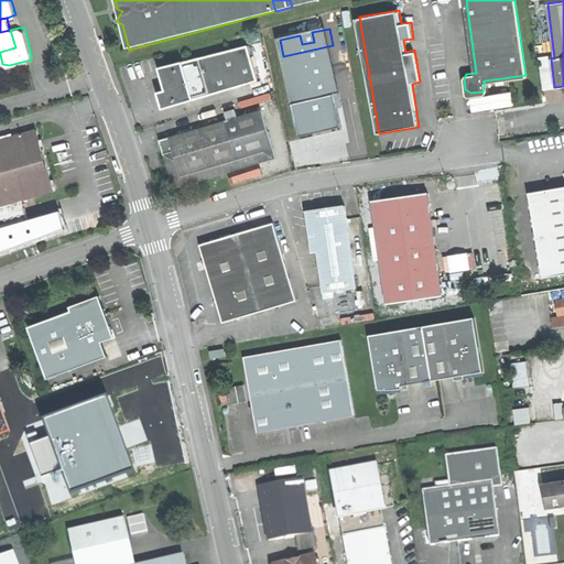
[(0,52),(15,47),(10,30),(0,32),(0,52)]
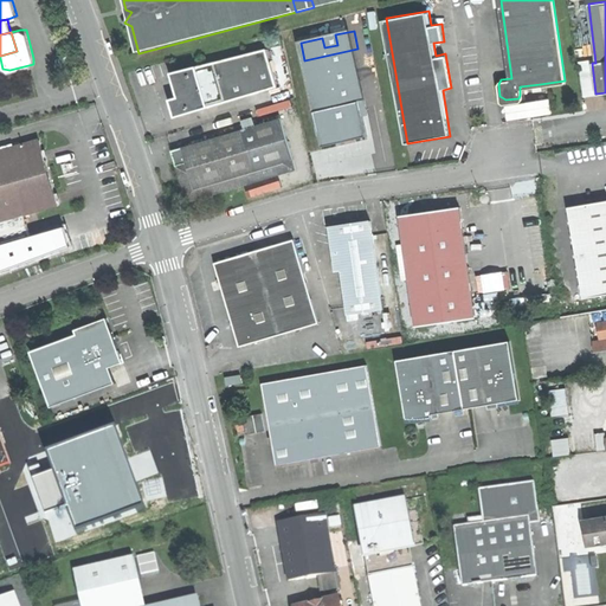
[(335,34),(322,38),(324,47),(337,45),(335,34)]
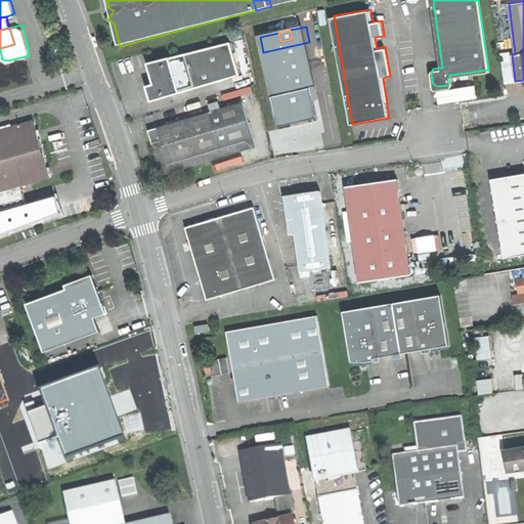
[(309,42),(263,52),(279,125),(299,121),(319,117),(312,88),(319,86),(309,42)]
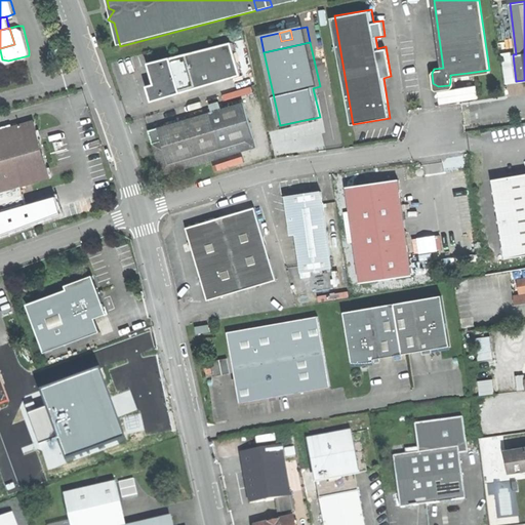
[(229,43),(149,67),(156,89),(151,90),(148,94),(150,101),(155,102),(162,101),(163,93),(172,90),(174,96),(239,77),(229,43)]
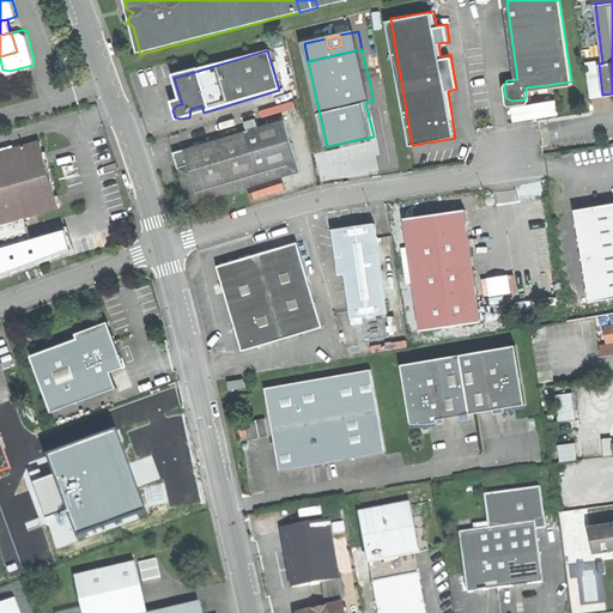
[(196,115),(204,113),(201,105),(190,109),(189,117),(196,115)]
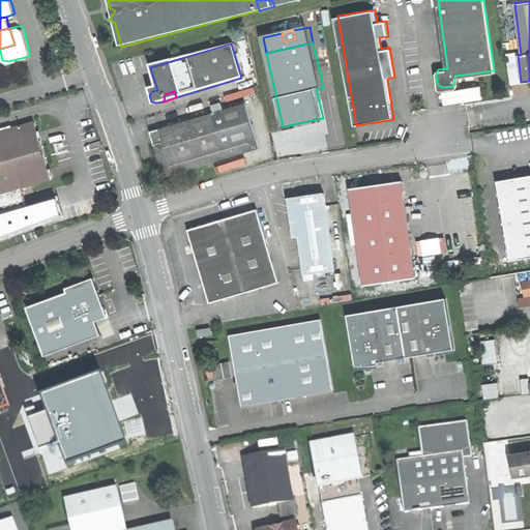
[(246,102),(169,126),(179,163),(258,139),(246,102)]
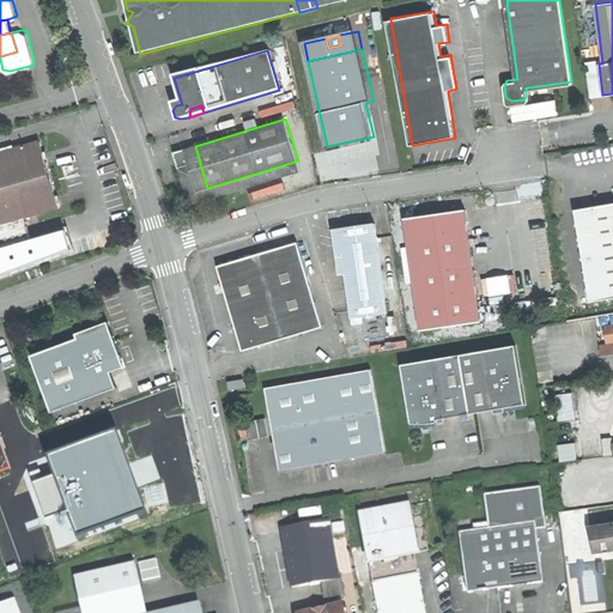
[(41,141),(0,152),(0,223),(25,217),(60,207),(50,176),(41,141)]
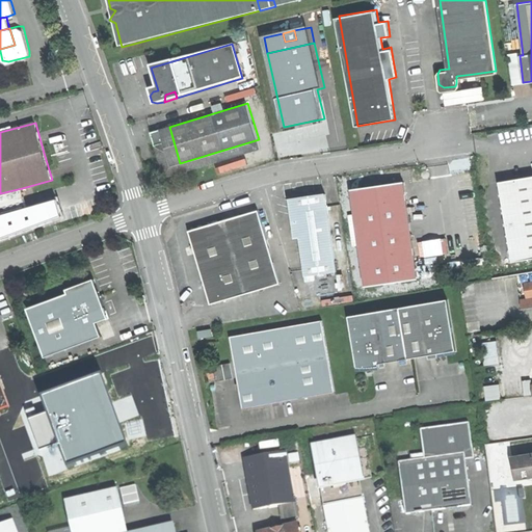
[(262,150),(259,139),(180,163),(169,127),(160,129),(167,155),(175,177),(262,150)]
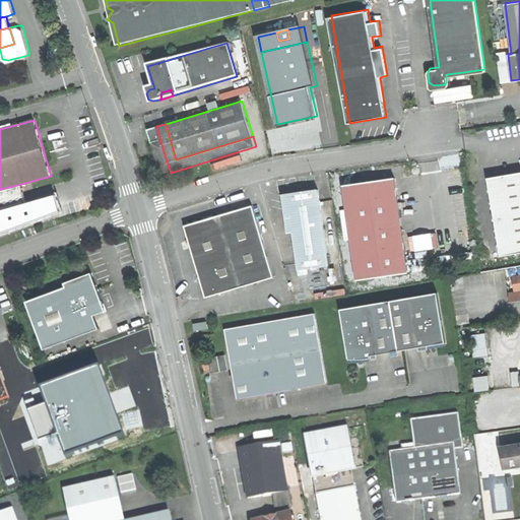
[(519,172),(518,173),(489,178),(502,256),(519,252),(519,172)]
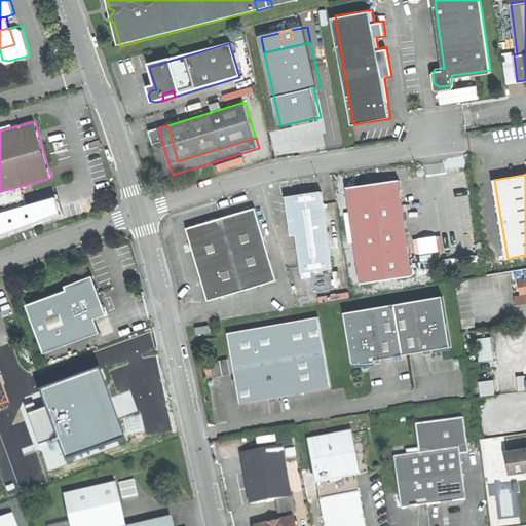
[(368,182),(345,186),(360,283),(404,275),(391,194),(389,179),(376,181),(368,182)]
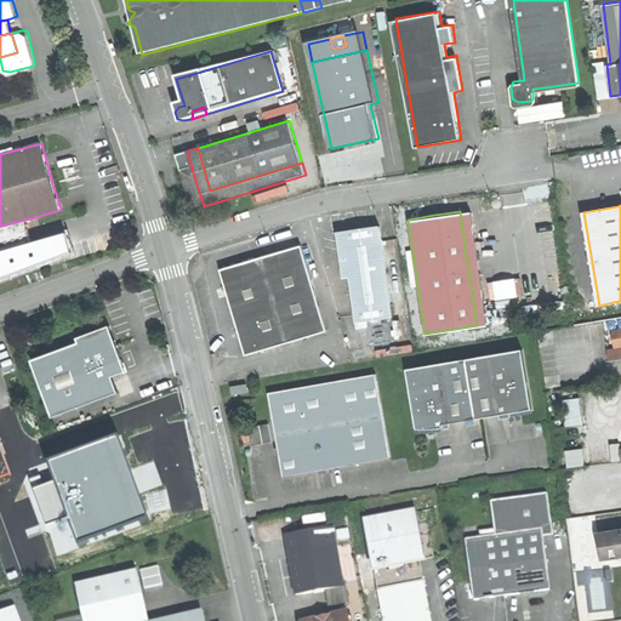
[(0,251),(33,241),(26,220),(0,226),(0,251)]
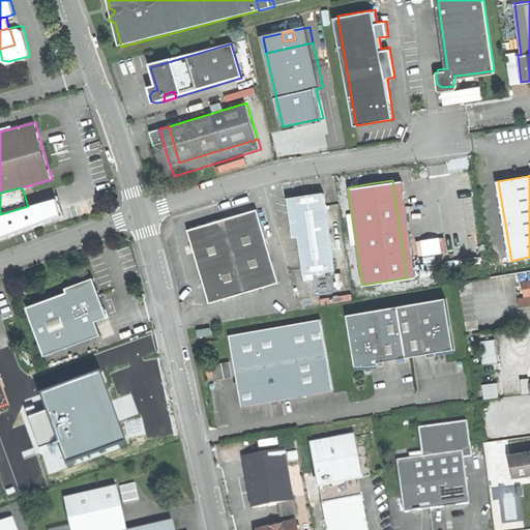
[(303,194),(286,197),(290,231),(298,230),(299,237),(304,275),(315,273),(333,271),(322,192),(303,194)]
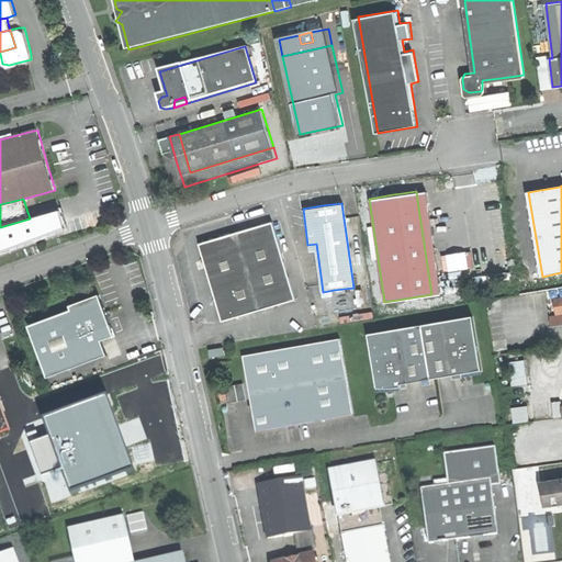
[(269,223),(200,246),(213,287),(225,324),(294,301),(269,223)]
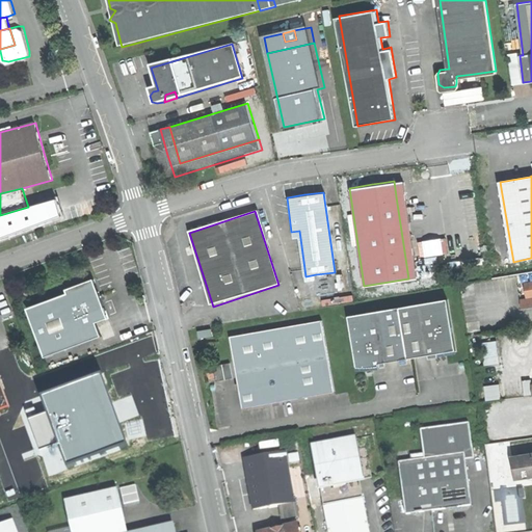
[(26,311),(44,358),(102,338),(98,324),(110,319),(103,298),(96,280),(67,290),(69,295),(26,311)]
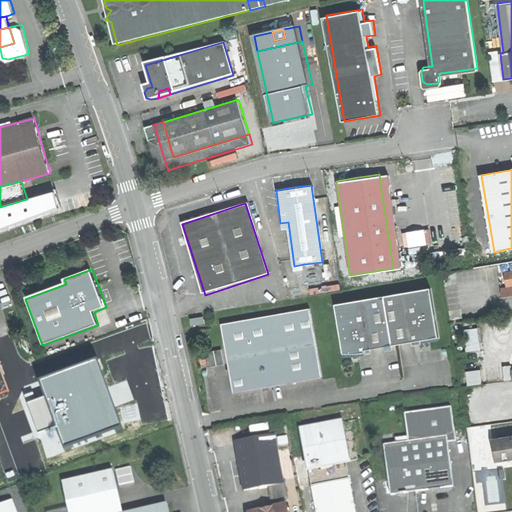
[(431,286),(385,294),(393,343),(416,339),(439,335),(431,286)]
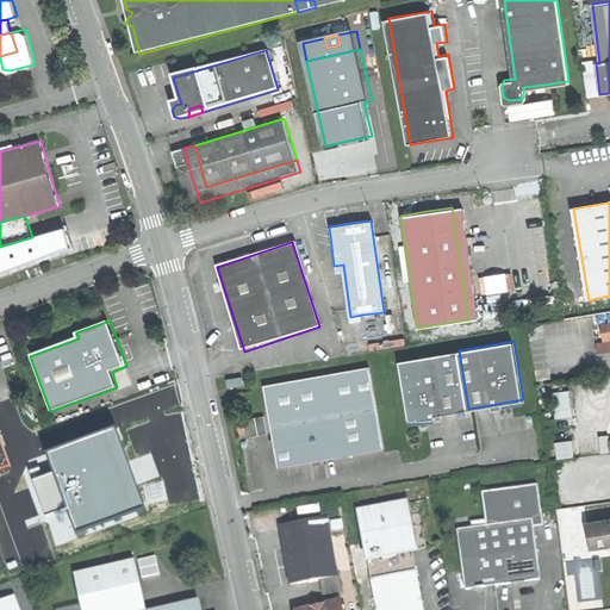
[(459,350),(399,360),(410,423),(421,421),(436,418),(435,415),(468,409),(459,350)]
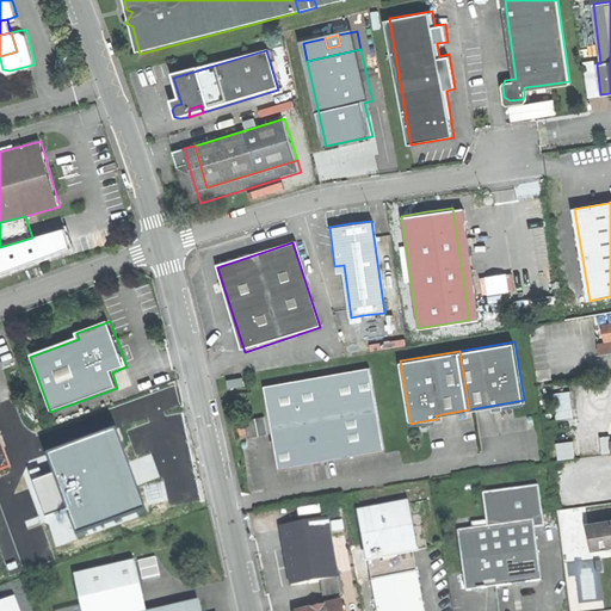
[(366,369),(261,386),(266,417),(269,436),(275,469),(380,452),(366,369)]
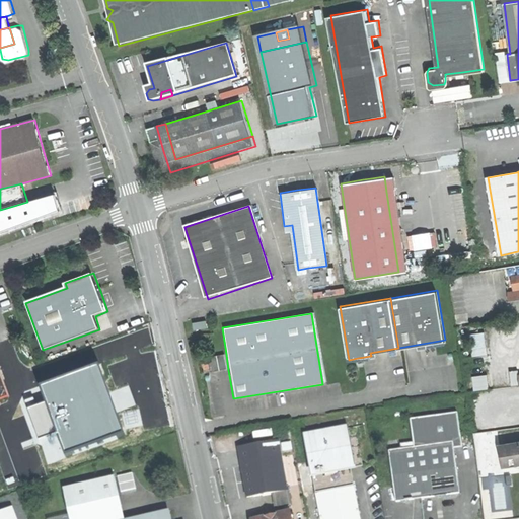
[(195,322),(197,329),(207,326),(206,319),(195,322)]
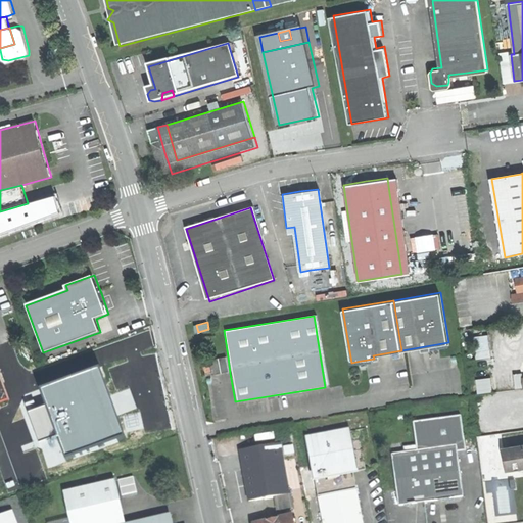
[(475,338),(477,353),(492,352),(490,336),(475,338)]
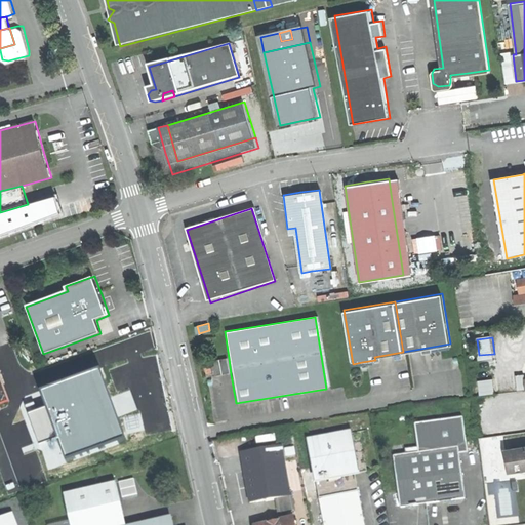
[(212,377),(231,374),(229,358),(209,361),(210,369),(212,377)]
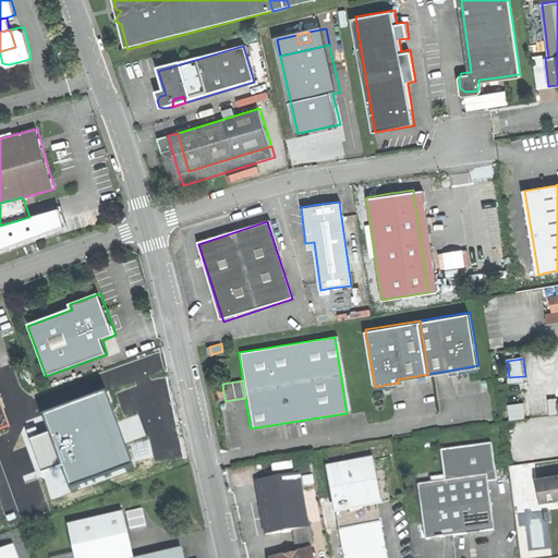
[(135,469),(108,393),(45,417),(51,434),(32,441),(44,472),(63,465),(73,492),(135,469)]
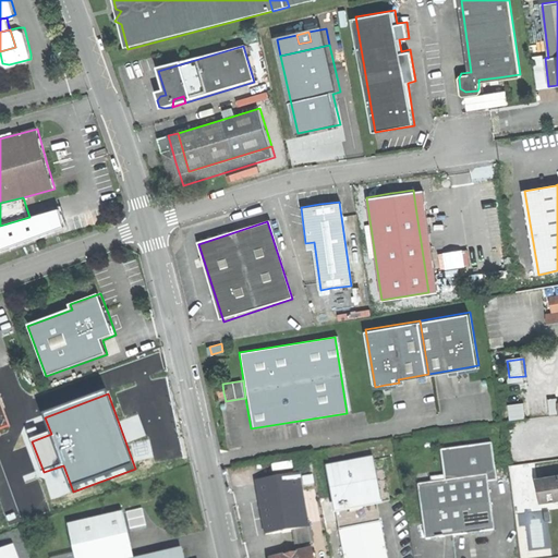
[(0,396),(0,429),(11,426),(0,396)]
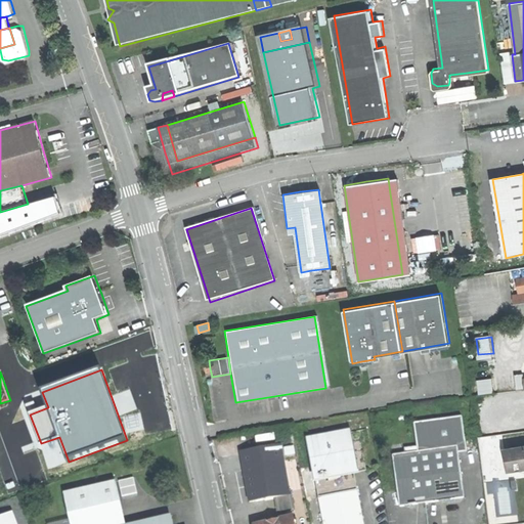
[(495,378),(479,379),(480,393),(496,392),(495,378)]
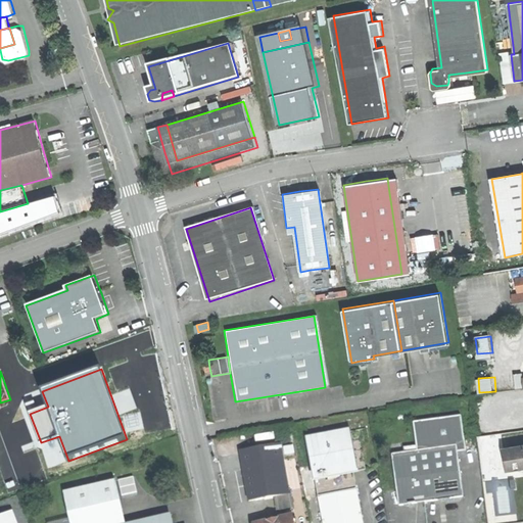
[(415,444),(416,450),(459,444),(468,443),(464,414),(415,421),(418,443),(415,444)]
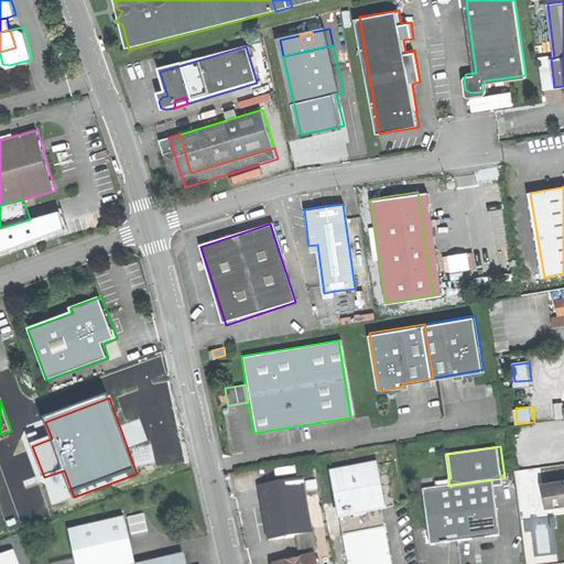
[(343,535),(386,529),(382,507),(379,487),(376,488),(375,479),(379,479),(376,463),(332,470),(343,535)]
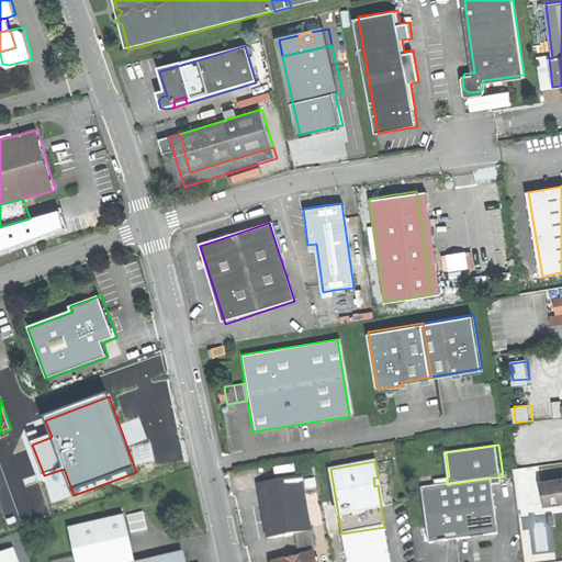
[(268,536),(312,528),(302,474),(258,482),(268,536)]
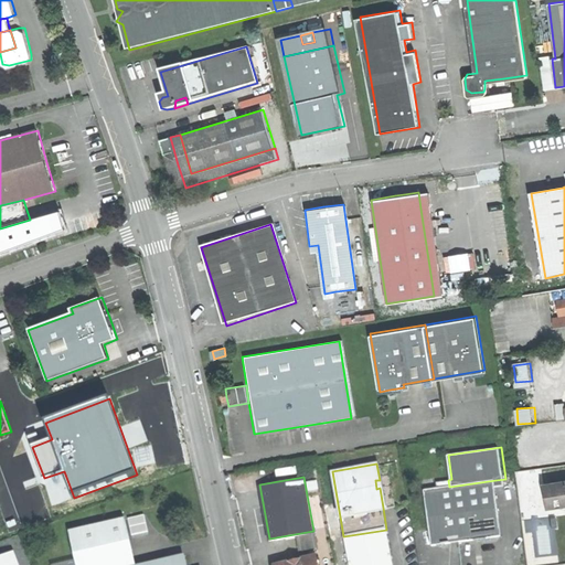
[(550,505),(551,508),(564,505),(564,479),(546,482),(546,484),(550,505)]
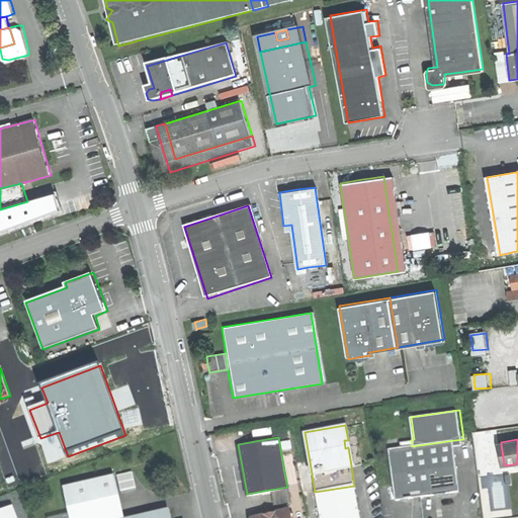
[(461,491),(454,440),(412,446),(389,449),(396,500),(403,499),(406,502),(408,498),(423,496),(438,494),(442,497),(444,493),(461,491)]
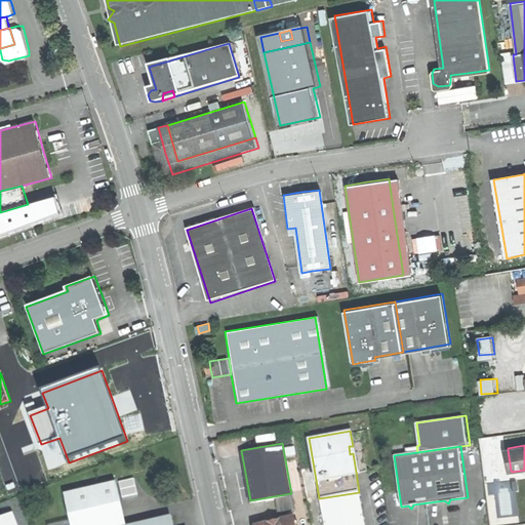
[(499,472),(511,470),(508,450),(496,452),(499,472)]
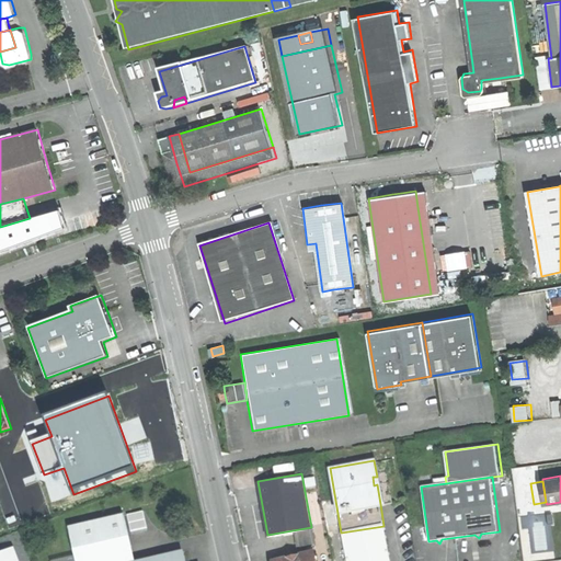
[(389,482),(377,484),(380,504),(392,502),(389,482)]
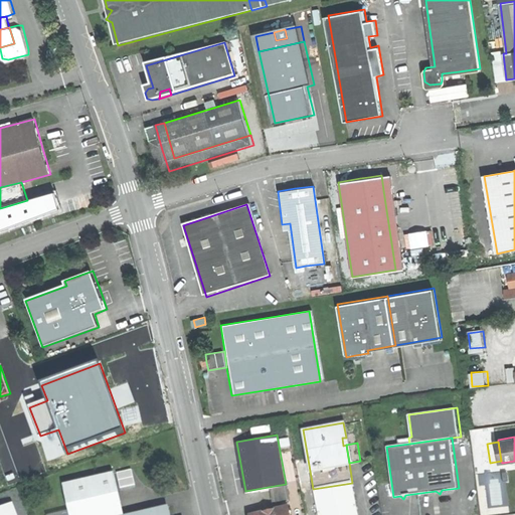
[(68,514),(123,514),(114,474),(62,486),(68,514)]
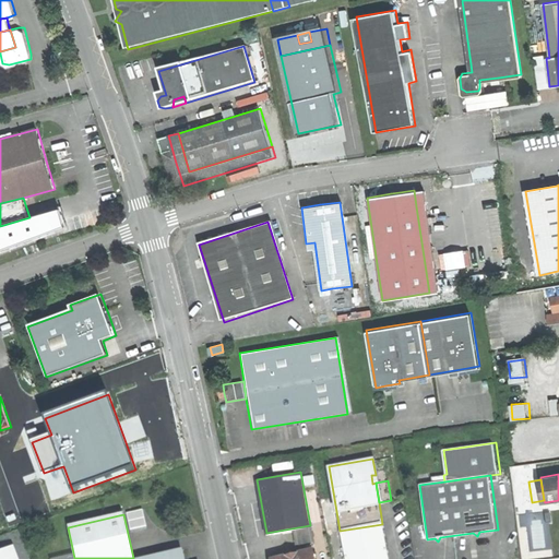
[(531,524),(534,548),(547,547),(544,522),(531,524)]
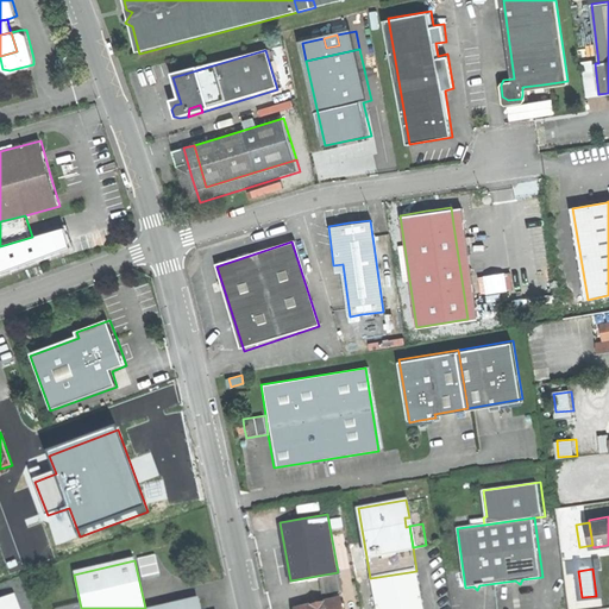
[(422,608),(416,571),(370,578),(375,608),(422,608)]
